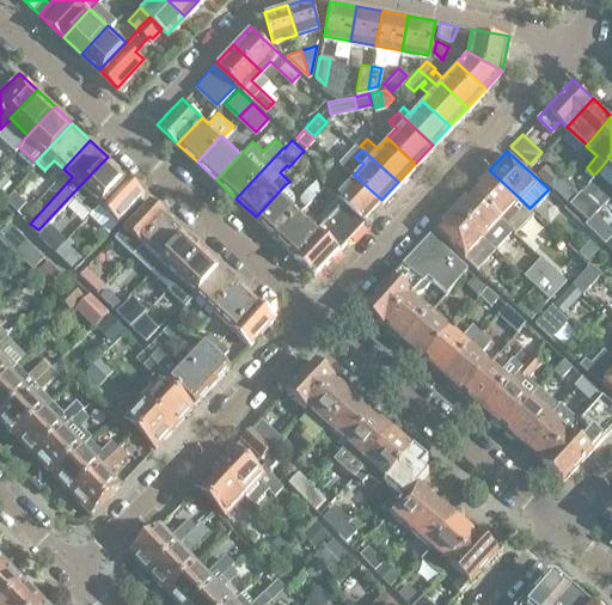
[(73,193),(81,201),(91,209),(126,173),(108,157),(73,193)]
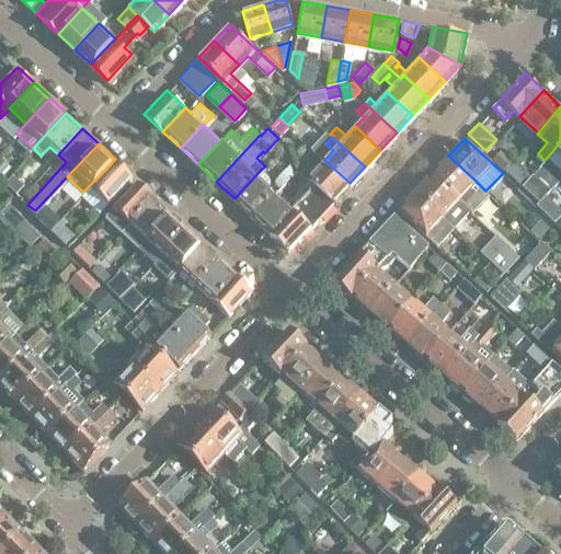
[(492,157),(504,168),(513,160),(501,148),(492,157)]
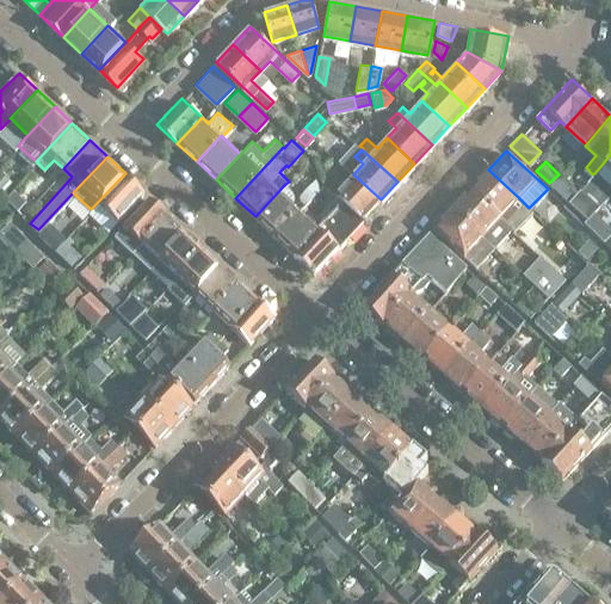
[(0,191),(13,179),(0,166),(0,191)]
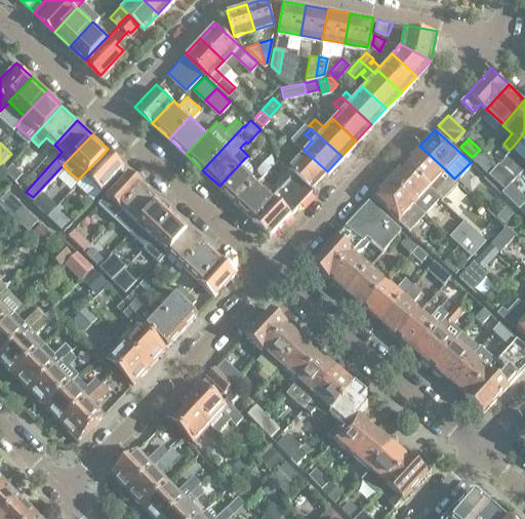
[(419,146),(404,162),(441,196),(440,196),(444,199),(443,200),(452,208),(459,201),(436,180),(445,169),(419,146)]
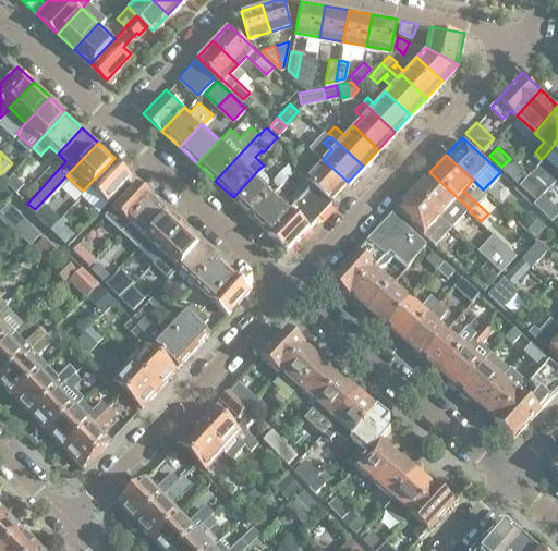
[(528,173),(511,157),(510,159),(501,167),(519,183),(528,173)]
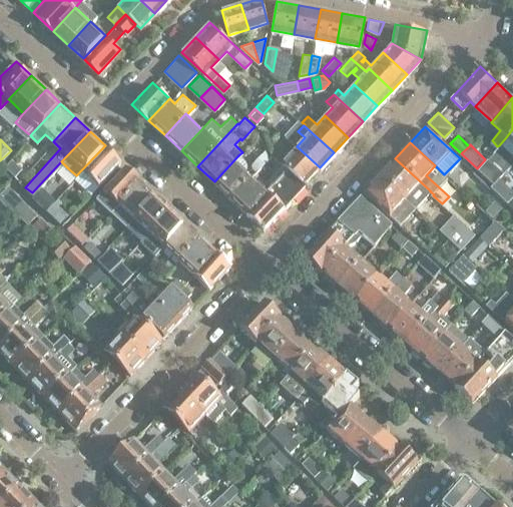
[(105,145),(76,175),(74,177),(90,192),(120,160),(105,145)]
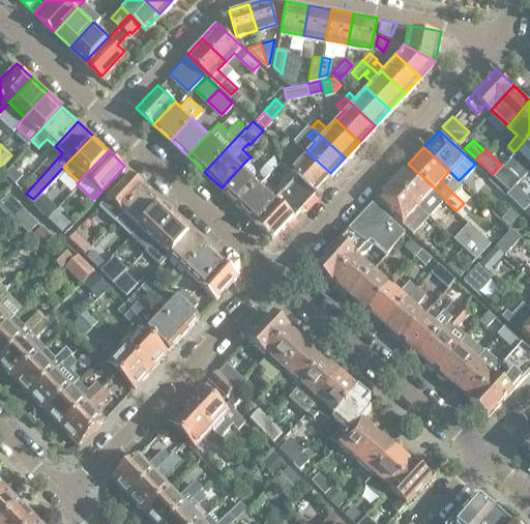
[(522,156),(516,150),(513,151),(514,151),(509,156),(516,163),(522,156)]
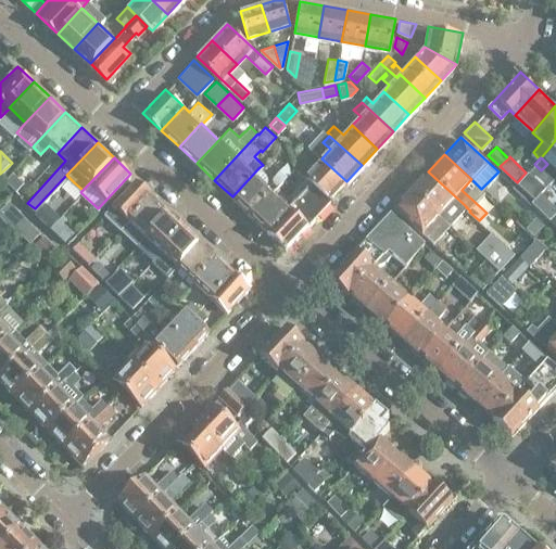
[(321,158),(305,176),(312,182),(330,199),(346,181),(321,158)]
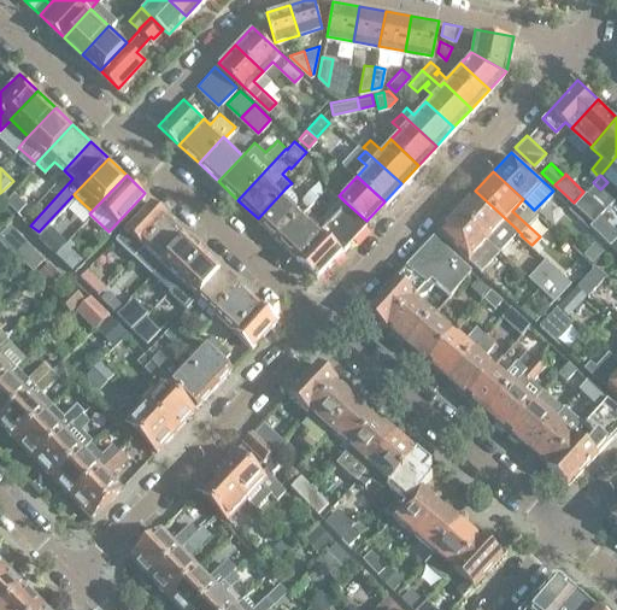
[(319,177),(301,197),(309,204),(322,189),(319,177)]
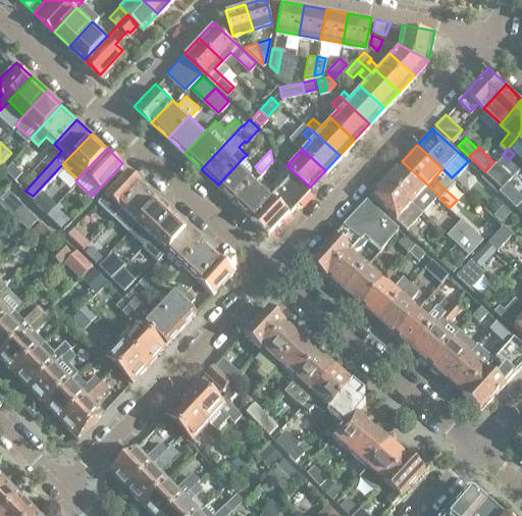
[(242,159),(218,185),(235,200),(255,178),(249,172),(250,171),(250,170),(251,169),(251,168),(251,166),(250,164),(250,163),(249,162),(244,157),(242,159)]
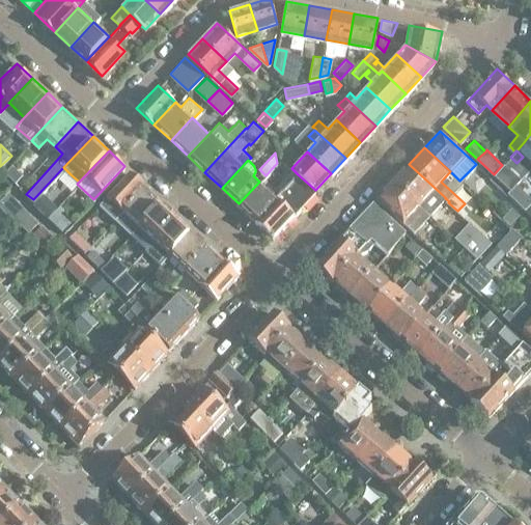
[(23,173),(11,163),(5,170),(16,181),(23,173)]
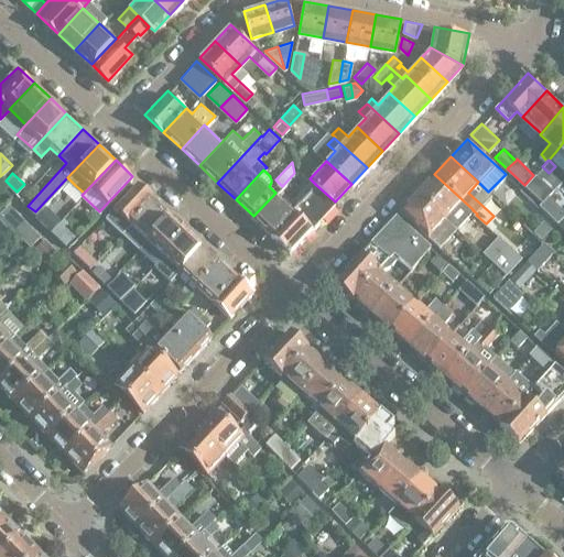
[(294,173),(282,186),(288,192),(295,182),(294,173)]
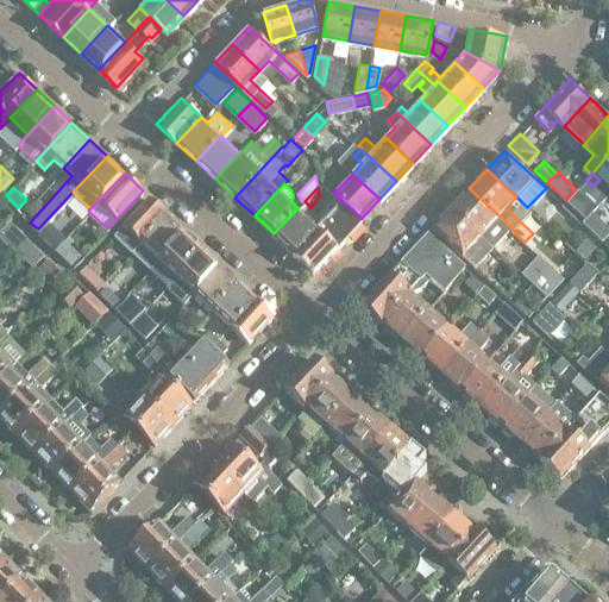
[(597,204),(579,187),(567,200),(586,217),(597,204)]
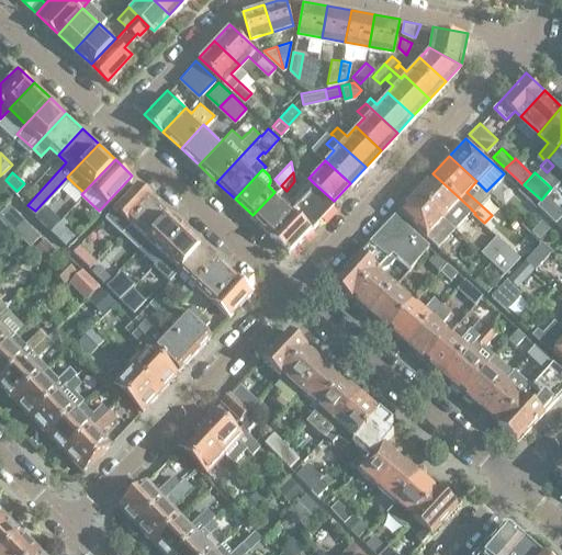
[(433,173),(416,191),(451,224),(460,214),(464,217),(471,210),(472,210),(433,173)]
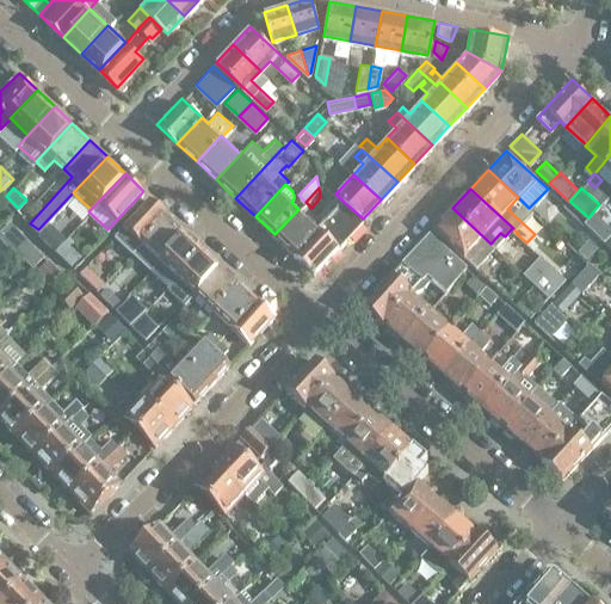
[(150,197),(116,234),(134,252),(168,214),(150,197)]
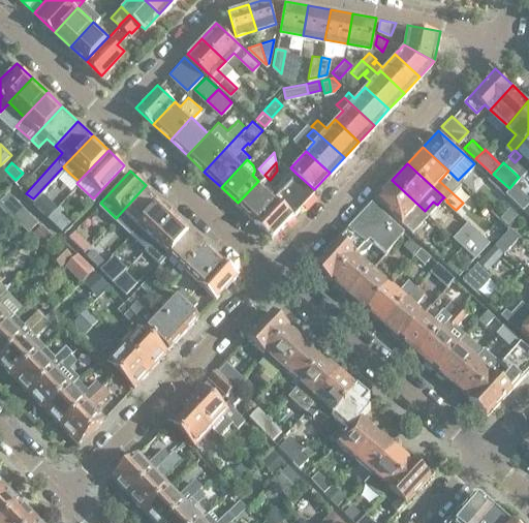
[(276,196),(254,219),(272,236),(292,213),(314,189),(297,174),(276,196)]
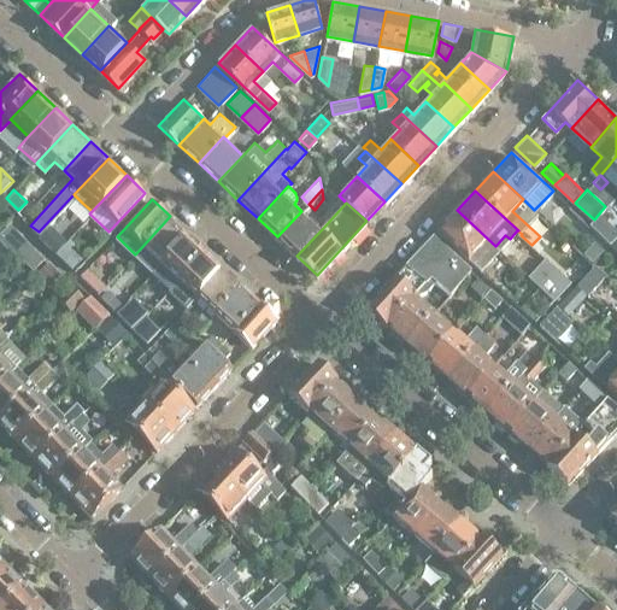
[(457,210),(439,229),(469,257),(469,258),(481,269),(500,250),(495,246),(457,210)]
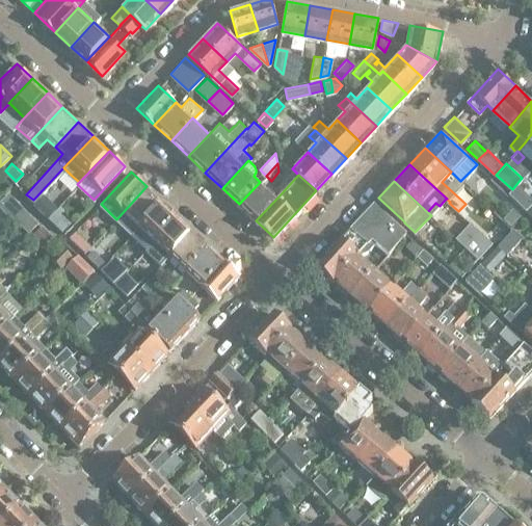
[(260,182),(239,204),(256,220),(277,198),(260,182)]
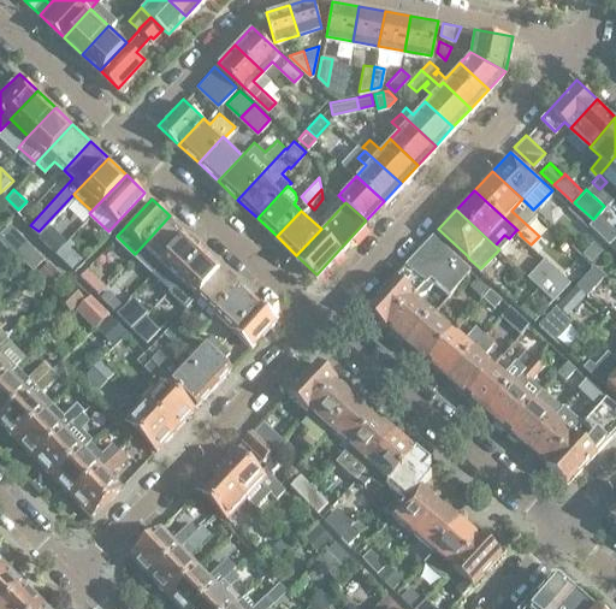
[(170,216),(135,254),(153,270),(161,261),(188,232),(170,216)]
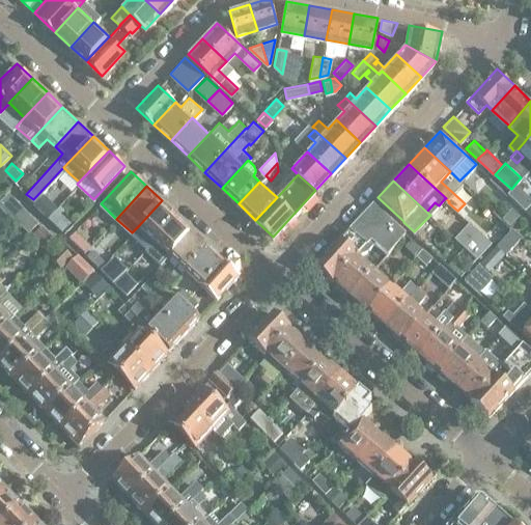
[(8,191),(0,198),(0,204),(11,220),(15,217),(25,208),(8,191)]
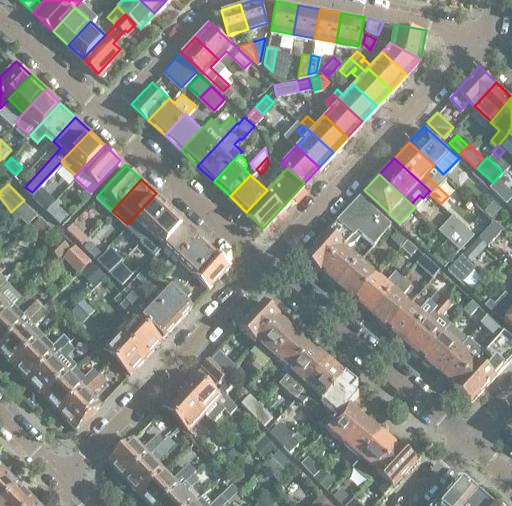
[(42,185),(33,195),(46,208),(46,207),(53,200),(55,198),(42,185)]
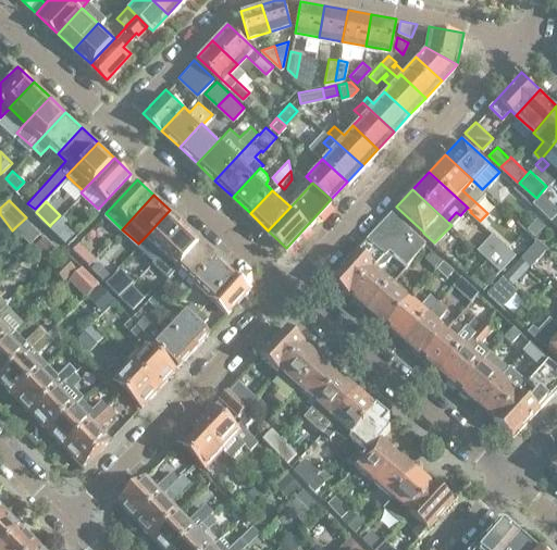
[(170,210),(146,236),(161,251),(186,225),(170,210)]
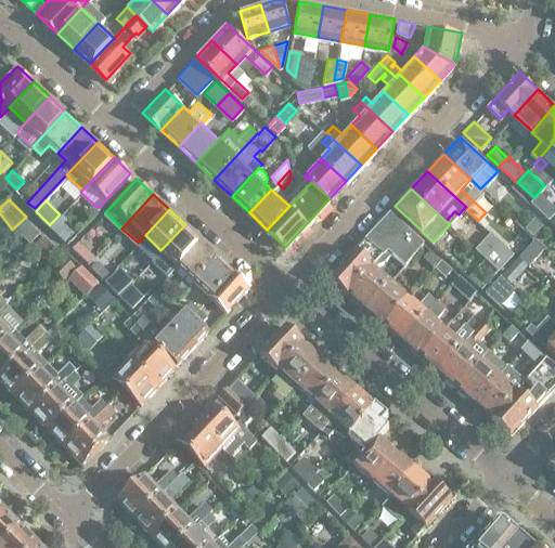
[(332,275),(350,291),(375,263),(374,262),(385,250),(386,251),(388,248),(405,263),(424,242),(389,210),(332,275)]
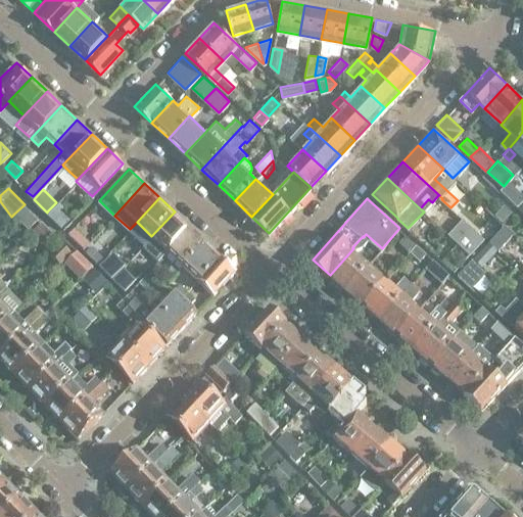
[(25,204),(14,214),(28,227),(38,218),(25,204)]
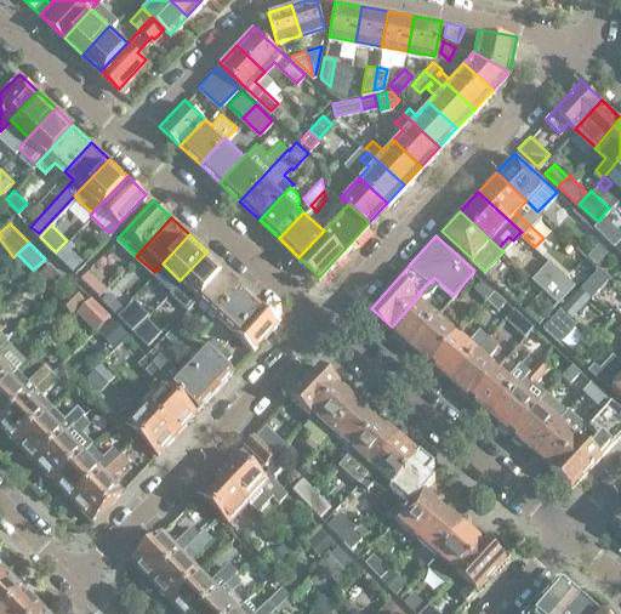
[(74,253),(64,243),(56,251),(66,261),(74,253)]
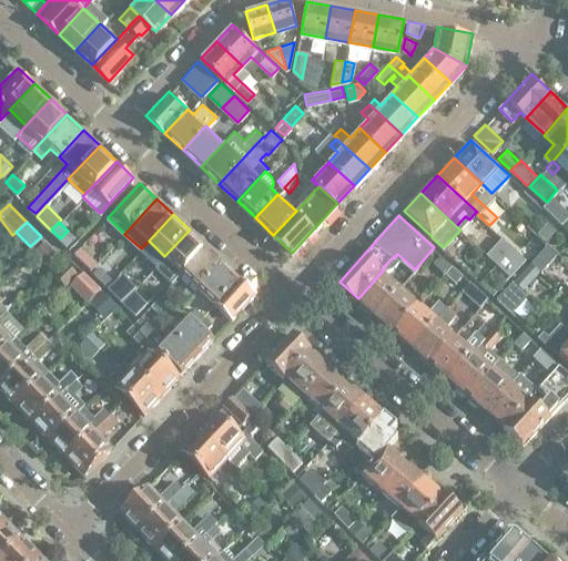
[(190,230),(164,256),(144,277),(153,285),(173,264),(181,272),(205,245),(190,230)]
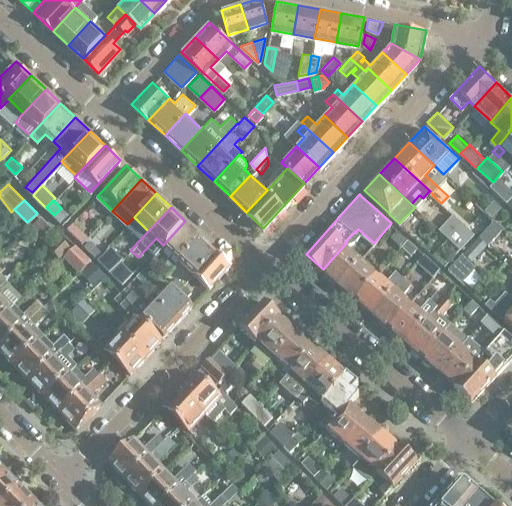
[(51,225),(41,215),(30,225),(40,235),(51,225)]
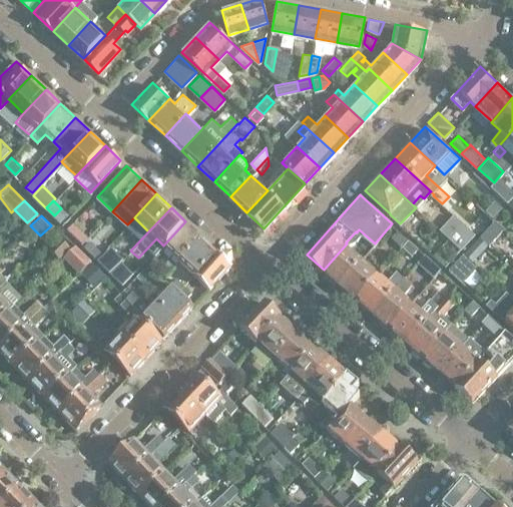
[(480,235),(489,243),(503,228),(494,219),(480,235)]
